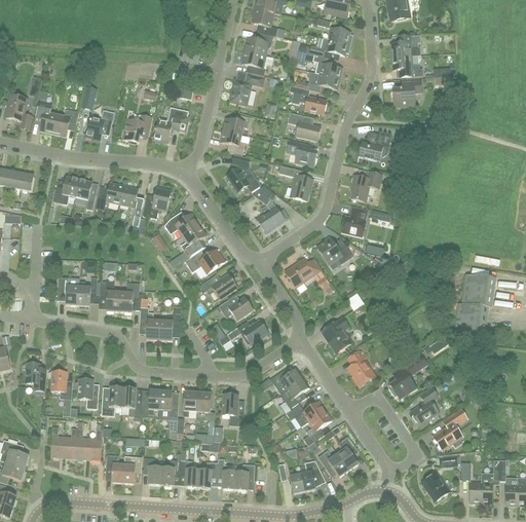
[(256,0),(255,7),(280,12),(283,1),(286,2),(286,0),(257,0),(256,0)]
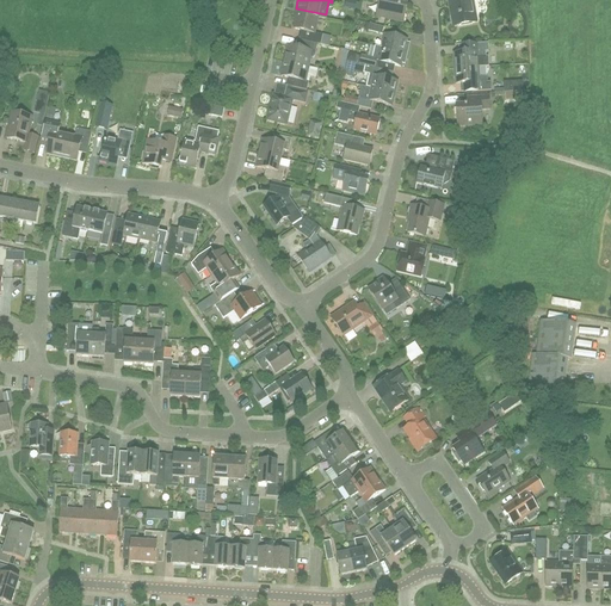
[(382,0),(378,13),(403,18),(407,2),(402,1),(402,0),(382,0)]
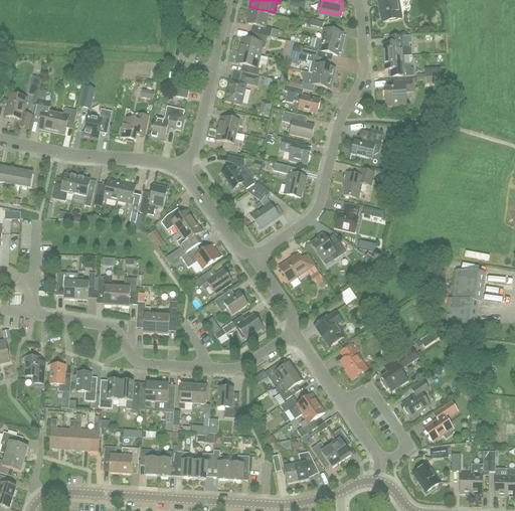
[(398,10),(400,7),(399,3),(397,1),(397,0),(380,0),(381,8),(380,9),(382,19),(397,16),(396,10),(398,10)]
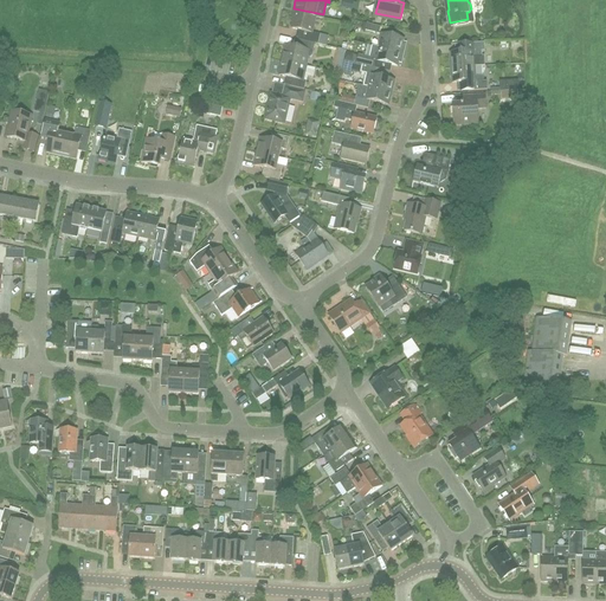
[(313,28),(316,13),(294,8),(291,15),(292,15),(290,24),(308,28),(305,38),(308,38),(315,39),(317,40),(320,30),(313,28)]
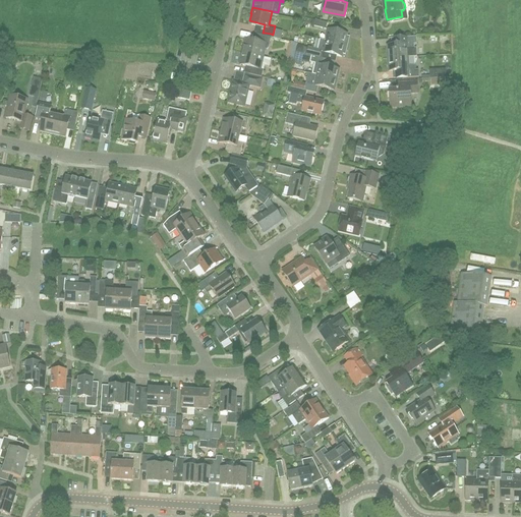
[(326,25),(327,19),(314,17),(313,23),(326,25)]
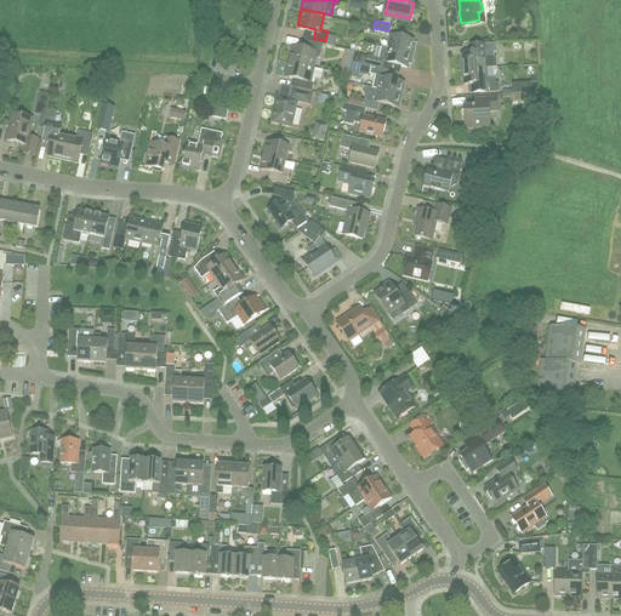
[(412,40),(414,35),(391,30),(388,45),(414,51),(416,41),(412,40)]
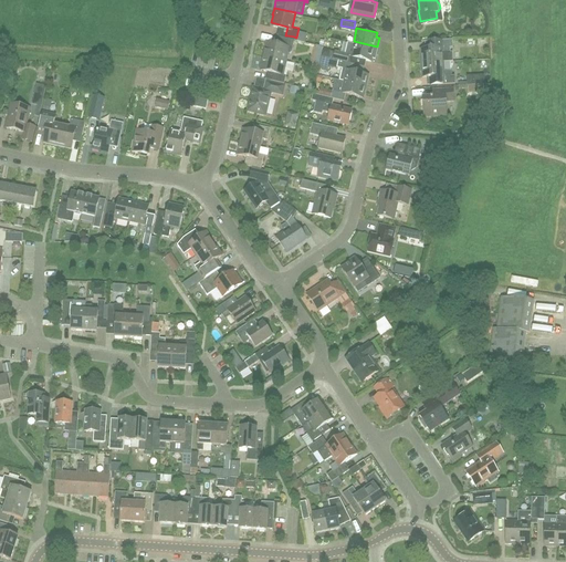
[(292,45),(292,44),(294,37),(287,35),(286,43),(266,39),(263,53),(285,58),(287,50),(290,50),(292,49),(292,45)]
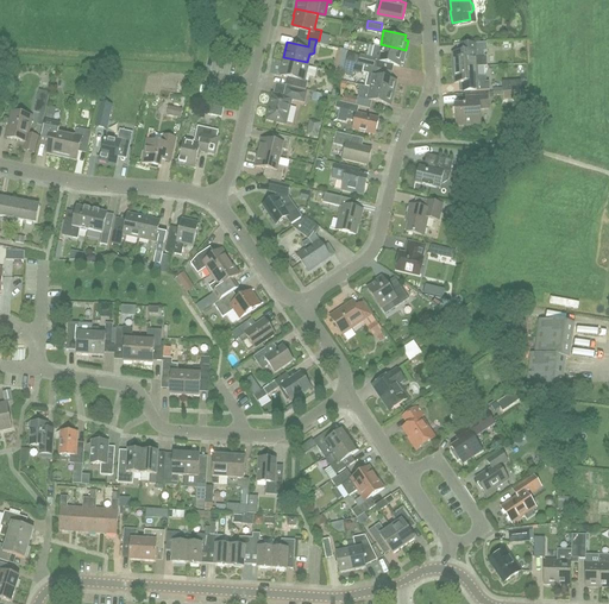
[(477,63),(488,63),(487,52),(484,52),(484,48),(488,48),(487,38),(459,41),(460,49),(452,49),(452,64),(477,63)]
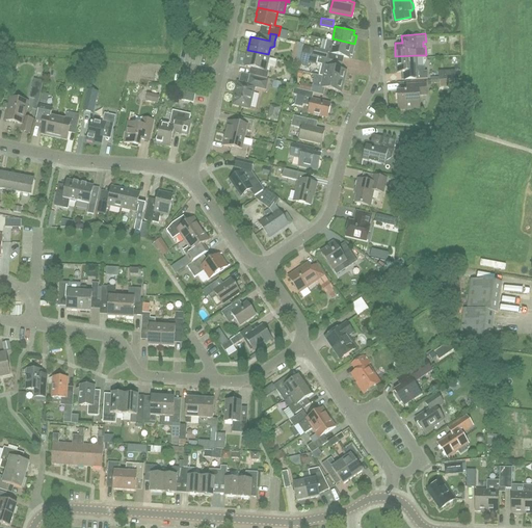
[(352,53),(354,44),(333,38),(329,50),(349,54),(349,52),(352,53)]
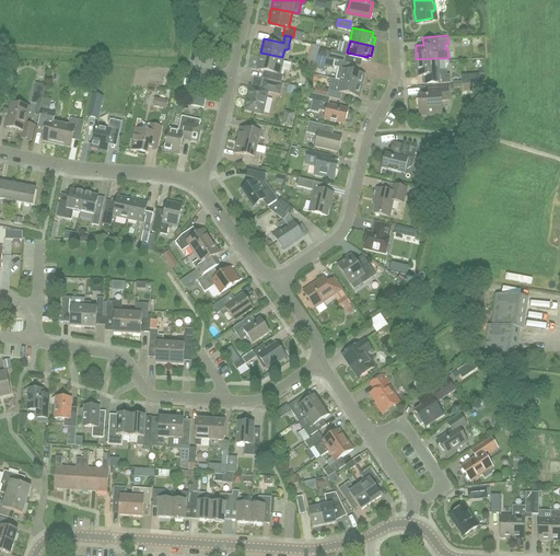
[(343,58),(345,53),(345,51),(331,48),(331,49),(330,55),(343,58)]
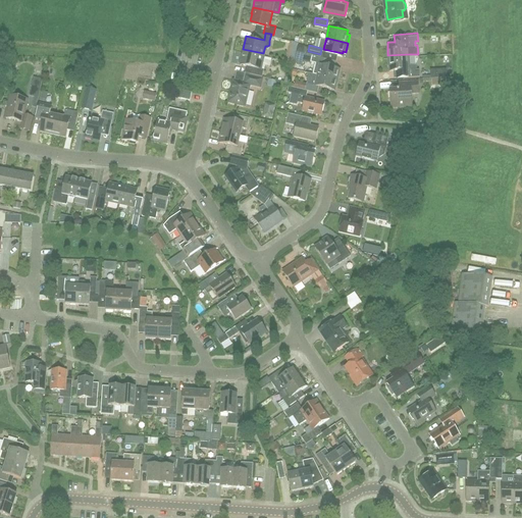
[(263,53),(243,49),(240,61),(252,64),(251,71),(262,73),(263,66),(260,66),(263,53)]
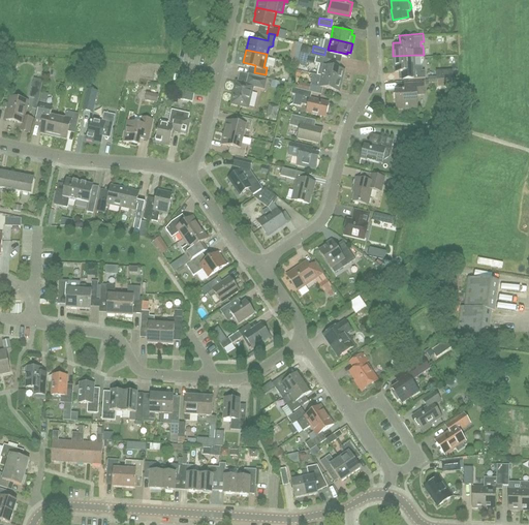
[(317,71),(341,78),(344,66),(327,62),(329,56),(324,55),(312,52),(301,50),(299,55),(315,58),(314,60),(319,61),(317,71)]
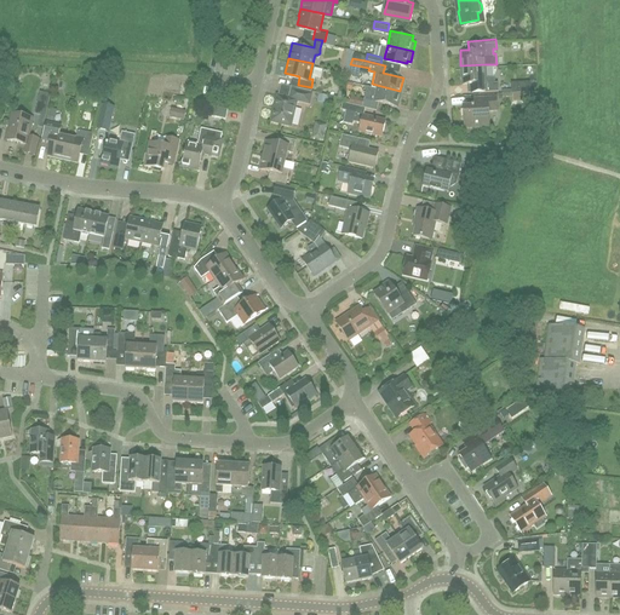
[(486,64),(460,65),(461,81),(478,80),(478,88),(498,87),(498,79),(494,79),(494,74),(486,74),(486,64)]
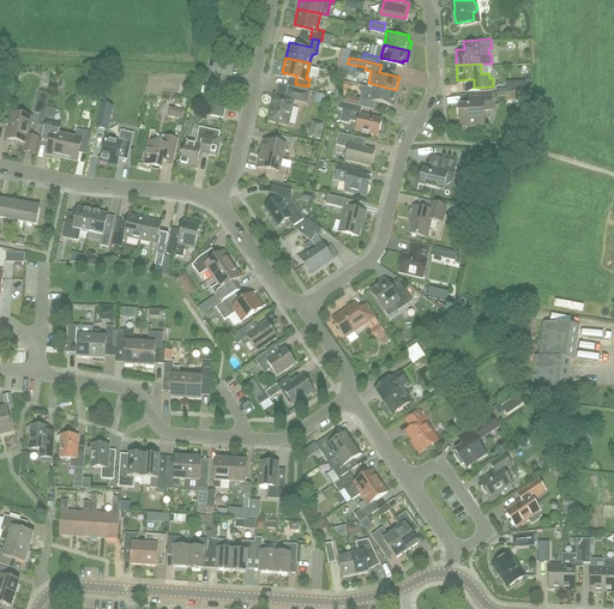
[(507,88),(524,86),(524,88),(525,86),(525,77),(506,78),(506,85),(507,85),(507,88)]
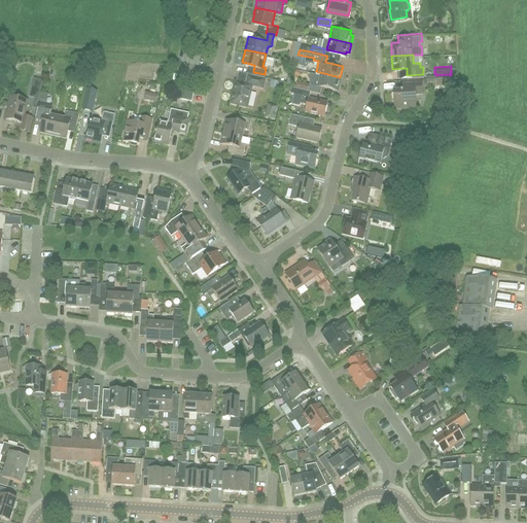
[(338,88),(340,77),(316,71),(316,72),(320,73),(317,83),(299,78),(296,85),(320,91),(321,84),(338,88)]
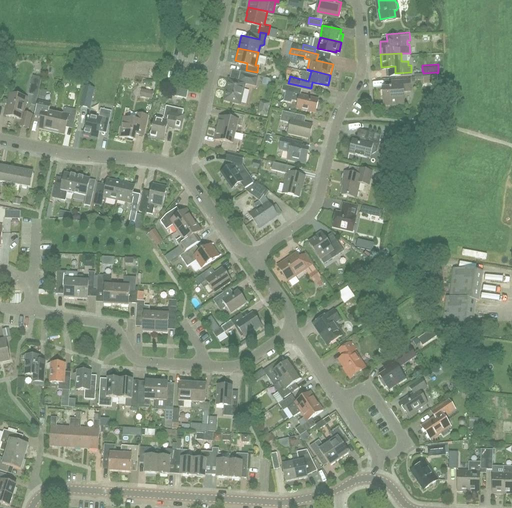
[(255,82),(257,75),(241,71),(239,78),(229,76),(224,97),(240,101),(245,80),(255,82)]
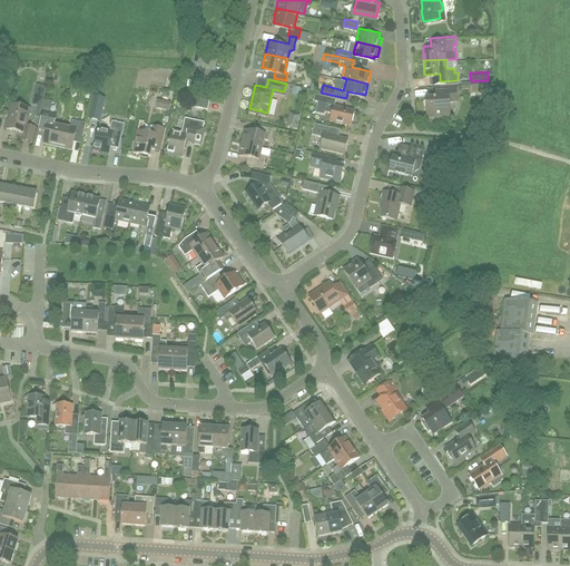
[(488,89),(487,81),(487,80),(471,81),(471,86),(471,89),(480,89),(488,89)]
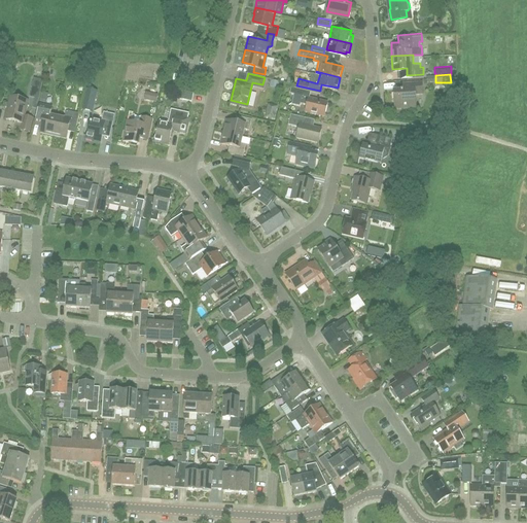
[(32,83),(41,85),(43,77),(34,75),(32,83)]
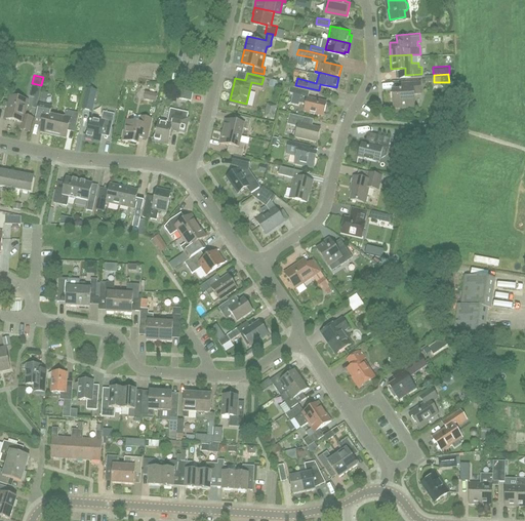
[(420,90),(420,80),(400,81),(400,87),(392,87),(393,105),(414,104),(413,90),(420,90)]
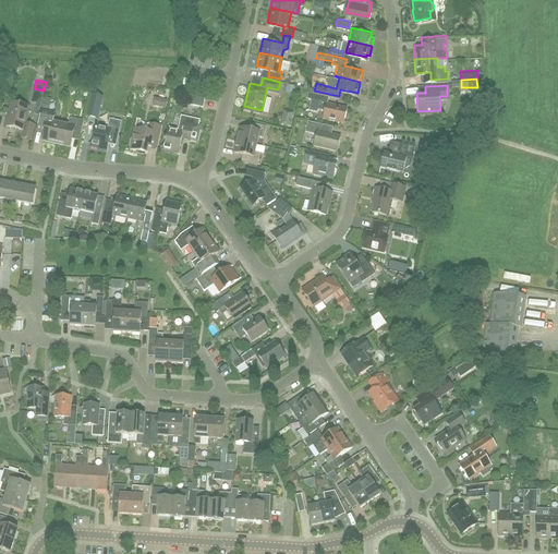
[(347,106),(327,100),(328,94),(308,89),(306,96),(311,96),(308,107),(317,109),(318,107),(325,108),(323,115),(343,120),(347,106)]
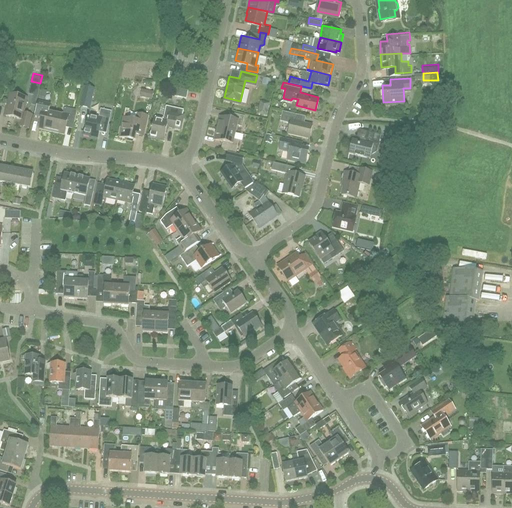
[(84,83),(80,103),(90,105),(94,85),(84,83)]
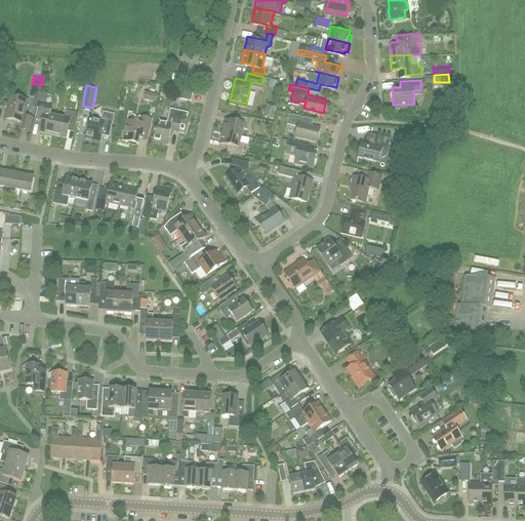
[(176,86),(174,94),(191,97),(193,89),(176,86)]
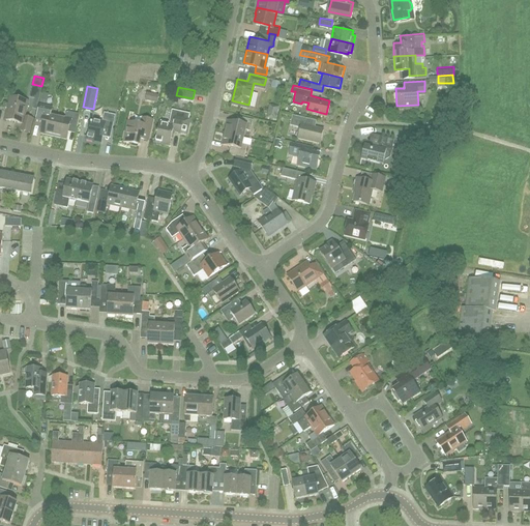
[(157,99),(158,92),(147,89),(145,97),(157,99)]
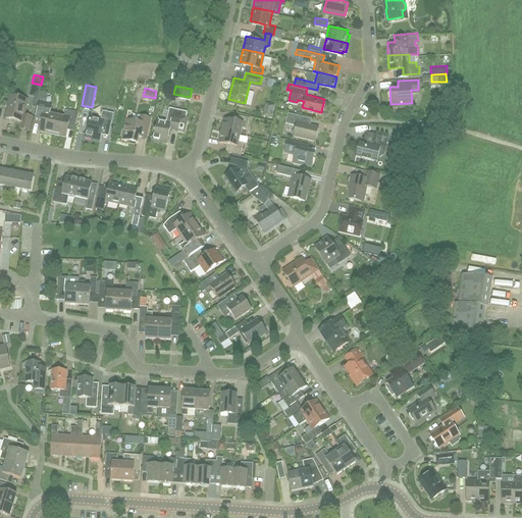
[(29,126),(32,113),(24,111),(28,96),(10,92),(4,114),(22,118),(20,125),(29,126)]
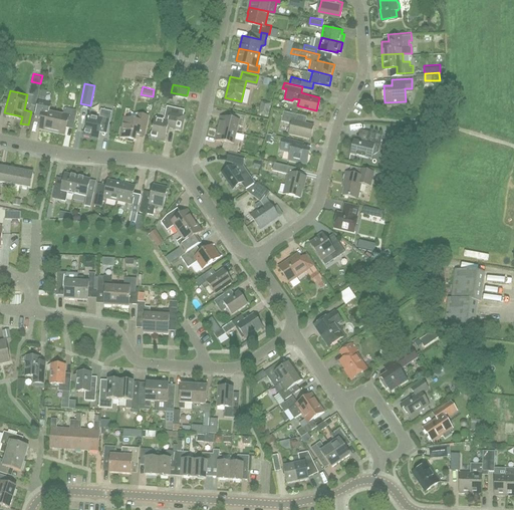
[(39,125),(51,129),(56,108),(49,107),(50,101),(38,98),(33,118),(40,119),(39,125)]
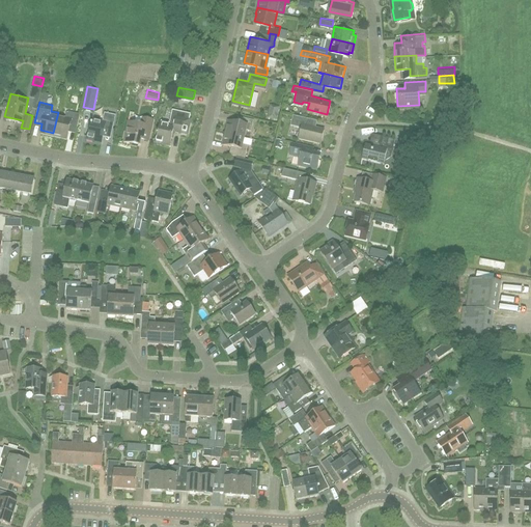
[(190,111),(172,107),(169,121),(161,119),(156,139),(169,142),(173,127),(186,130),(190,111)]
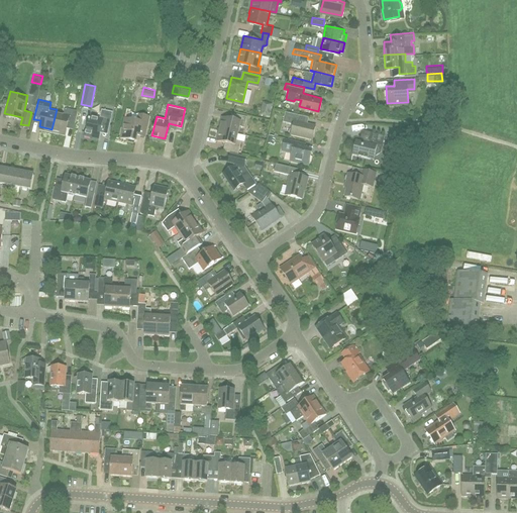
[(64,111),(57,109),(52,129),(65,132),(68,120),(75,122),(78,108),(65,105),(64,111)]
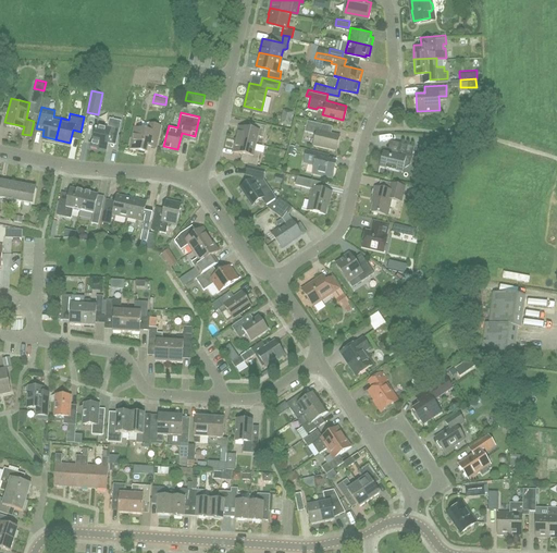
[(119,131),(122,118),(109,114),(108,124),(97,122),(93,143),(107,146),(110,128),(119,131)]
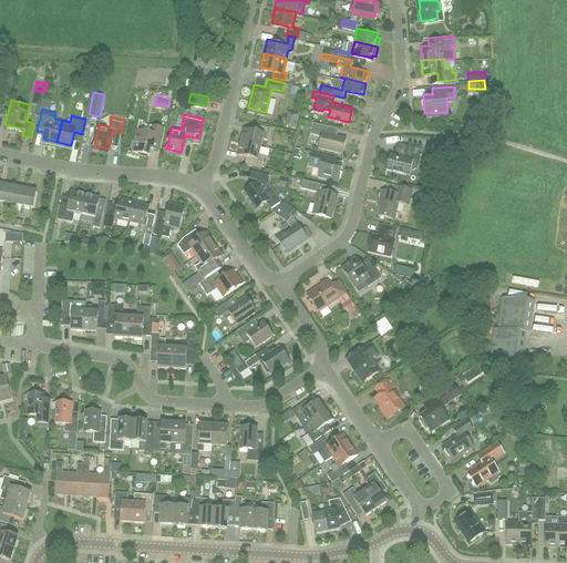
[(321,133),(318,145),(342,151),(346,135),(327,131),(328,123),(312,120),(310,131),(321,133)]
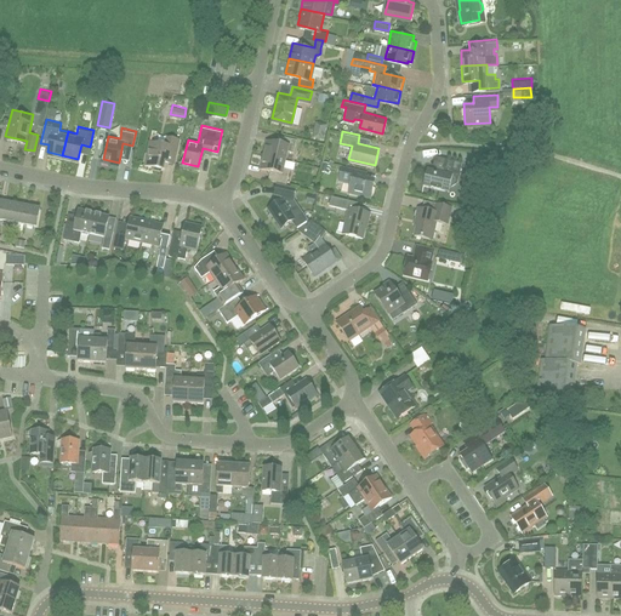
[(165,159),(174,161),(178,136),(167,133),(165,142),(149,138),(144,163),(163,166),(165,159)]
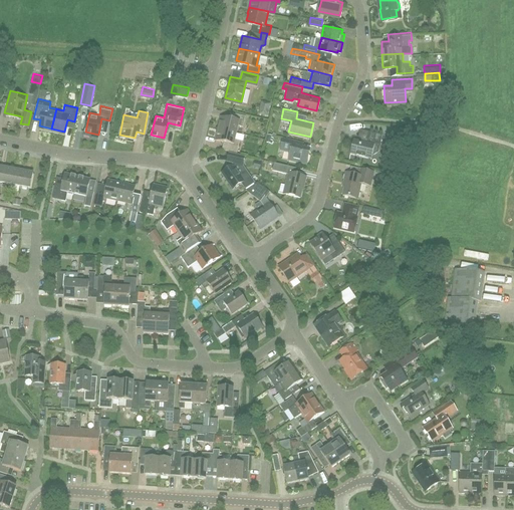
[(221,113),(218,125),(236,130),(238,122),(243,124),(245,113),(233,110),(232,116),(221,113)]
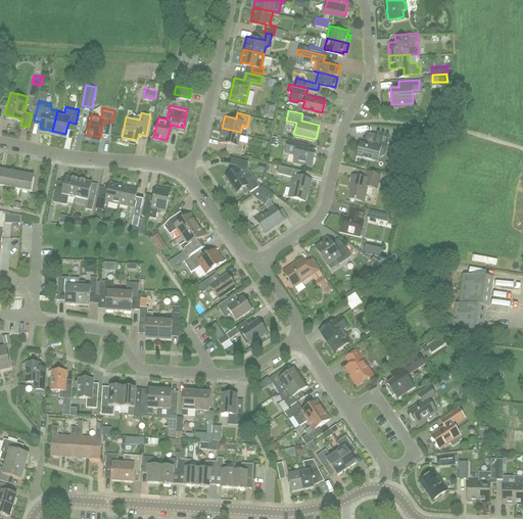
[(239,139),(240,132),(222,128),(219,140),(230,142),(229,150),(241,153),(243,140),(239,139)]
